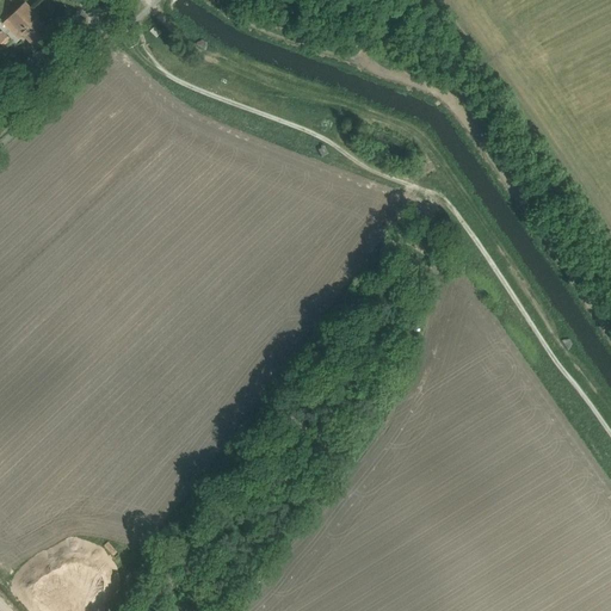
[(23,34),(32,45),(49,31),(38,19),(39,18),(25,1),(2,23),(18,38),(23,34)]
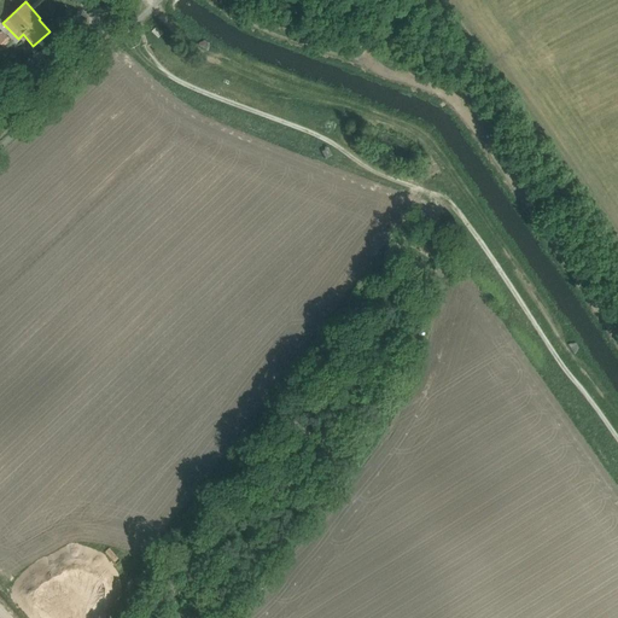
[(0,31),(0,42),(4,46),(11,39),(3,30),(0,31)]
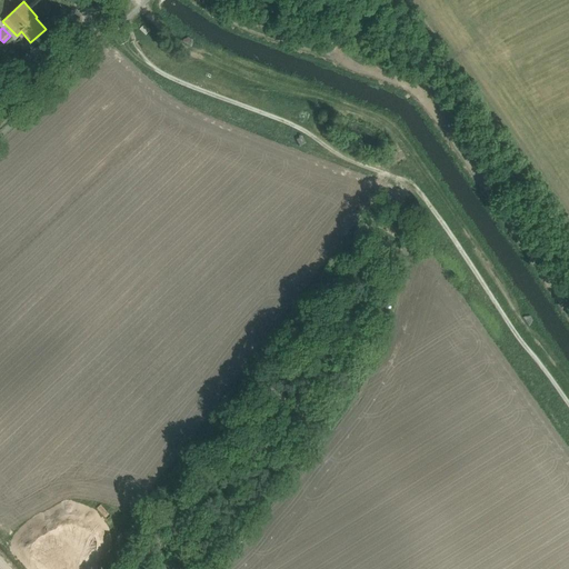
[(181,39),(180,40),(190,47),(191,45),(191,39),(187,36),(181,39)]
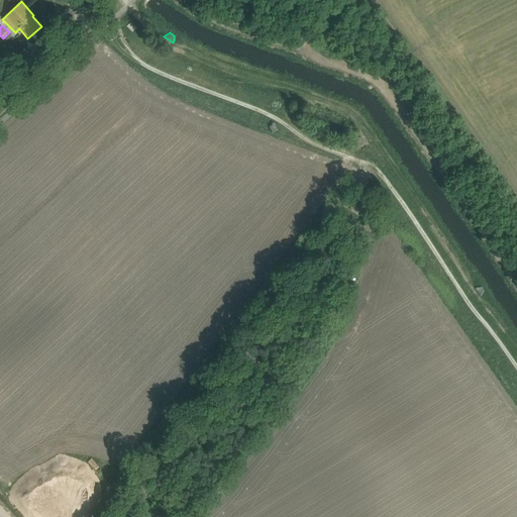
[(274,122),(268,124),(271,132),(278,130),(274,122)]
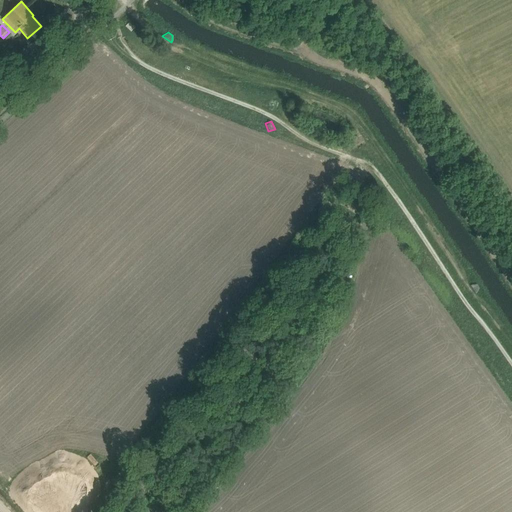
[(471,283),(470,284),(476,293),(477,292),(479,287),(477,283),(471,283)]
